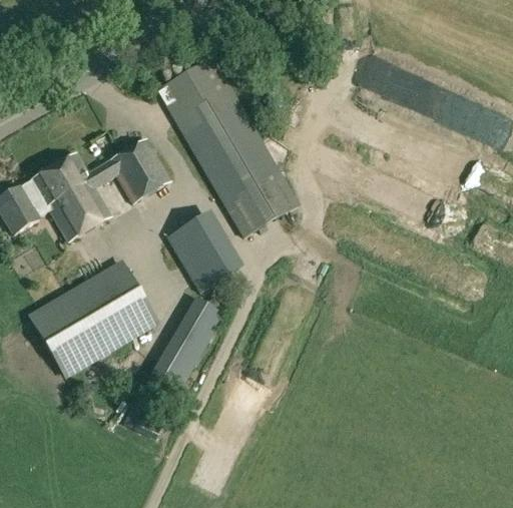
[(299,204),(278,169),(211,56),(157,88),(243,235),(258,227),(261,231),(268,226),(266,223),(299,204)]
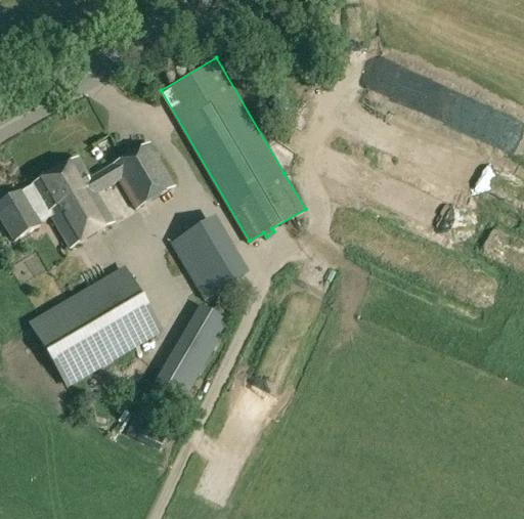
[(174,183),(148,140),(110,163),(111,164),(89,176),(77,155),(31,182),(46,209),(47,209),(69,246),(113,219),(96,190),(118,177),(135,206),(174,183)]
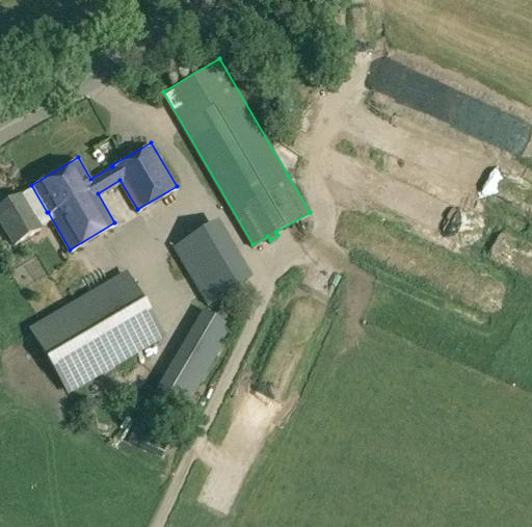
[(31,187),(0,204),(0,219),(12,242),(42,226),(41,224),(49,218),(31,187)]
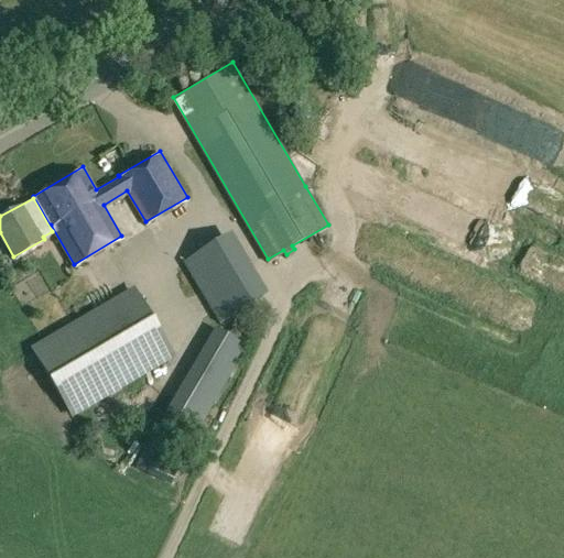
[(269,292),(231,230),(182,259),(218,320),(269,292)]
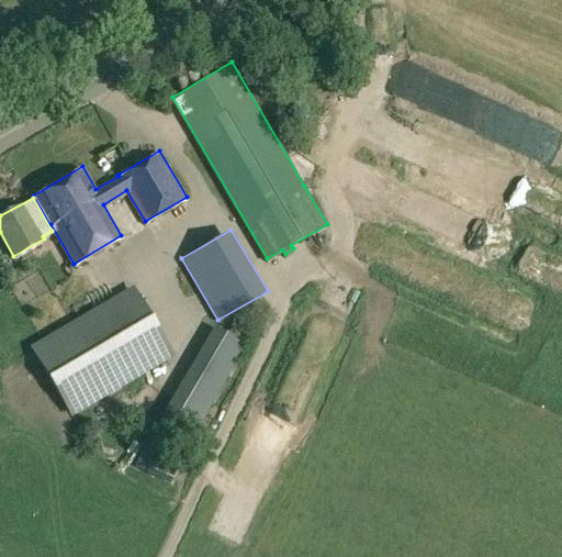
[(41,298),(56,288),(48,275),(33,285),(41,298)]
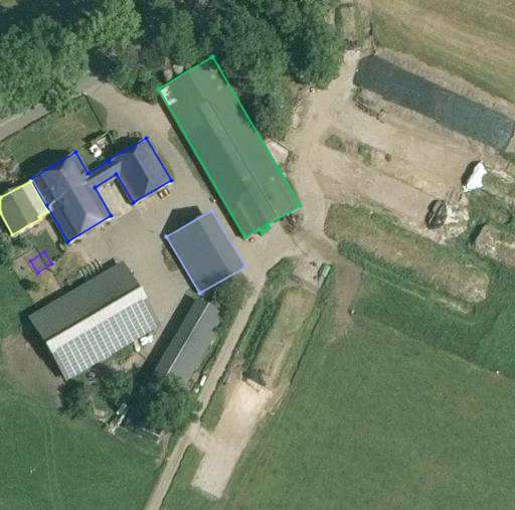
[(160,323),(147,302),(122,259),(28,315),(65,378),(160,323)]
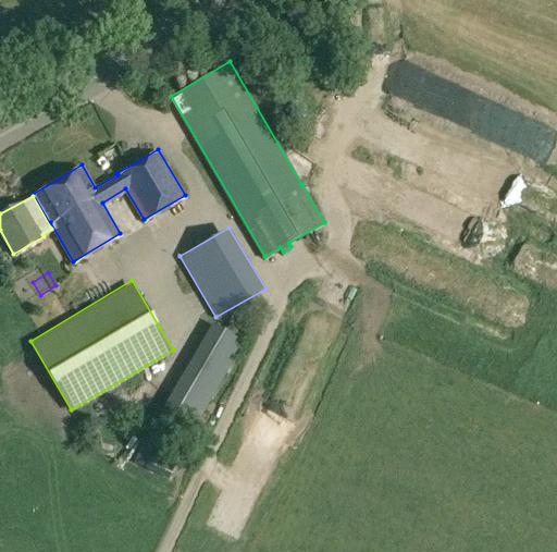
[(212,321),(164,404),(196,424),(244,339),(212,321)]
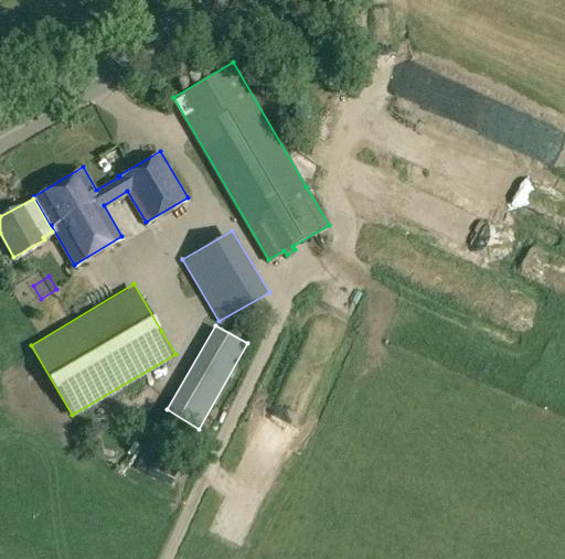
[(146,443),(137,465),(147,470),(147,471),(172,483),(181,460),(146,443)]
